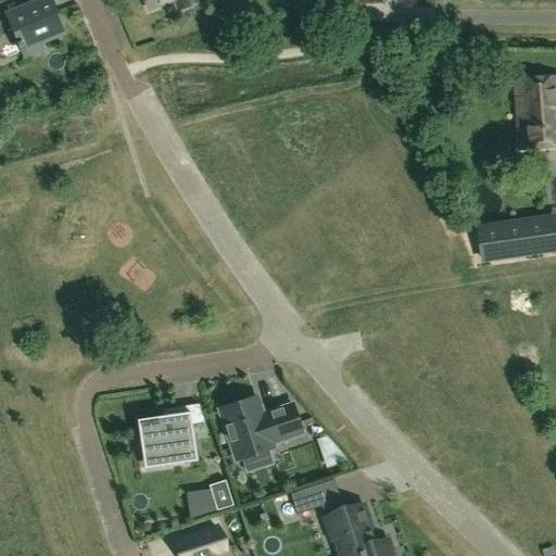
[(63,32),(50,0),(47,0),(19,12),(14,0),(2,0),(0,1),(0,32),(12,27),(23,55),(41,48),(39,41),(63,32)]
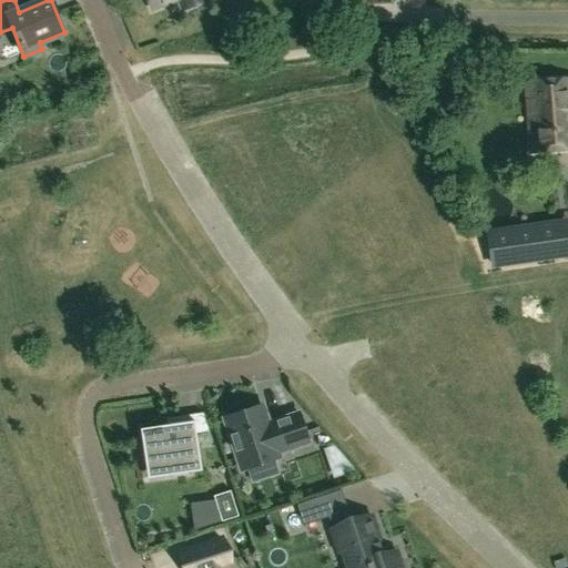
[(180,0),(184,9),(204,2),(203,0),(149,0),(152,9),(178,0),(180,0)]
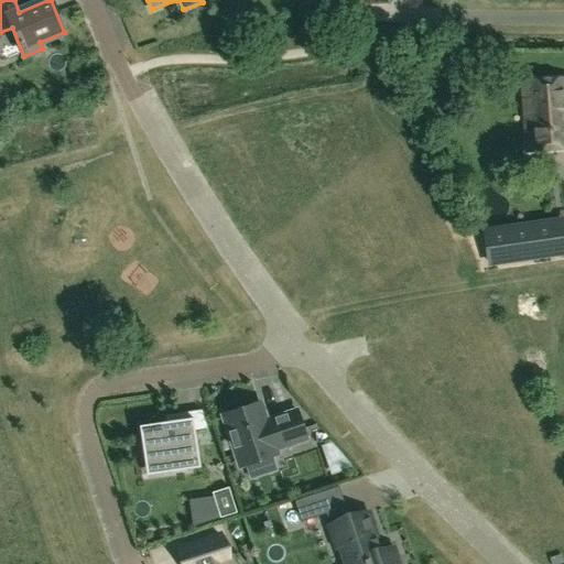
[(528,152),(563,149),(563,78),(522,83),(528,152)]
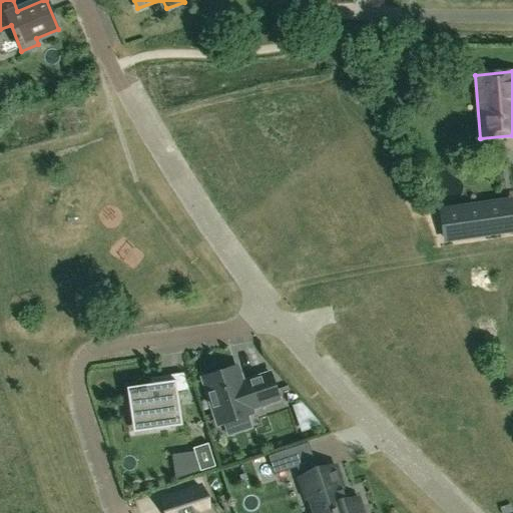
[(509,229),(505,203),(442,212),(442,217),(445,238),(509,229)]
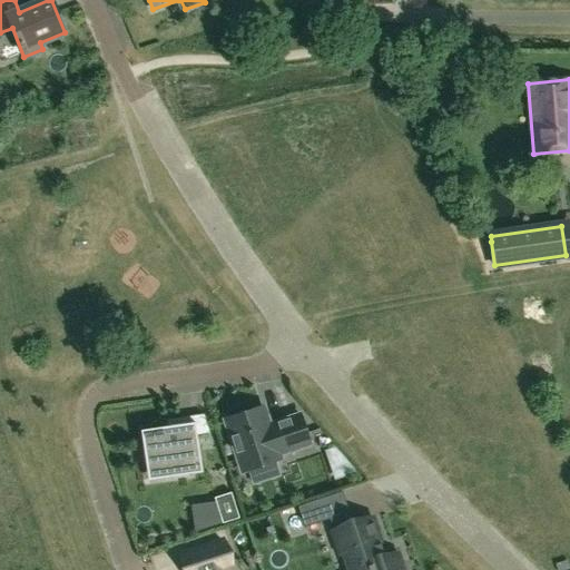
[(226,420),(243,471),(279,459),(277,454),(310,444),(300,415),(267,426),(262,409),(226,420)]
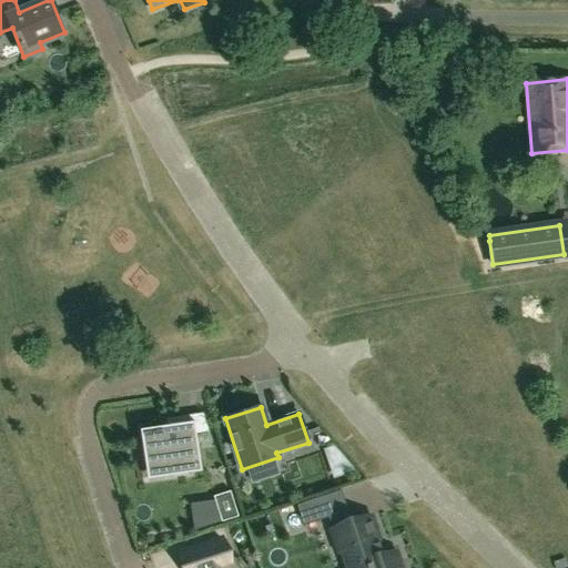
[(193,422),(140,429),(145,466),(172,462),(173,475),(201,472),(195,434),(209,432),(203,414),(192,415),(193,422)]
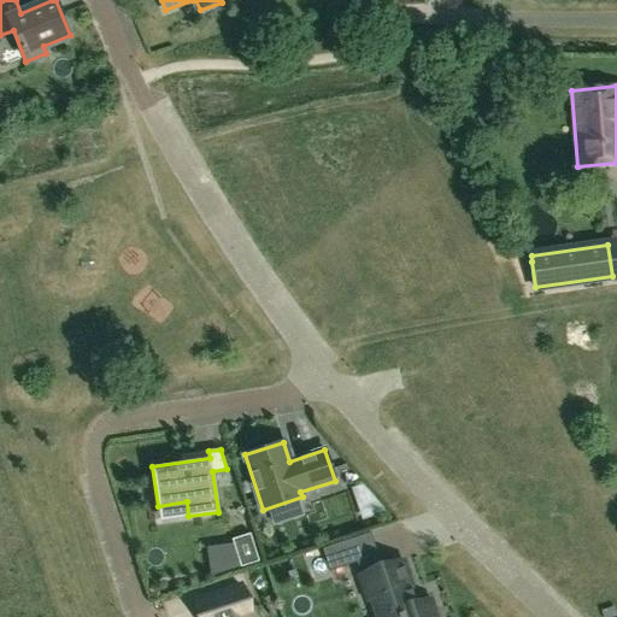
[(241,536),(252,568),(271,562),(260,529),(241,536)]
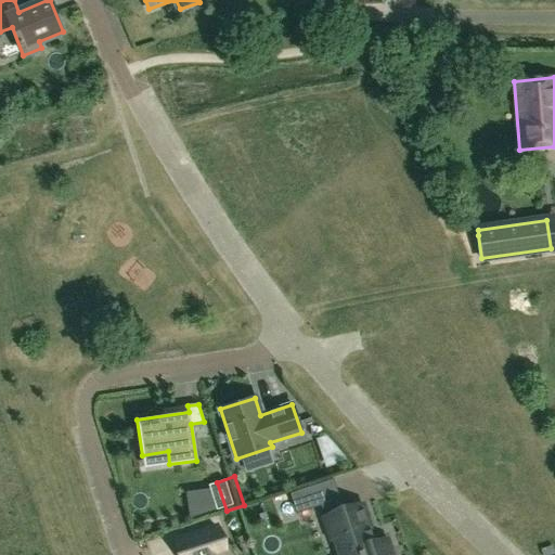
[(321,506),(314,485),(289,493),(296,514),(321,506)]
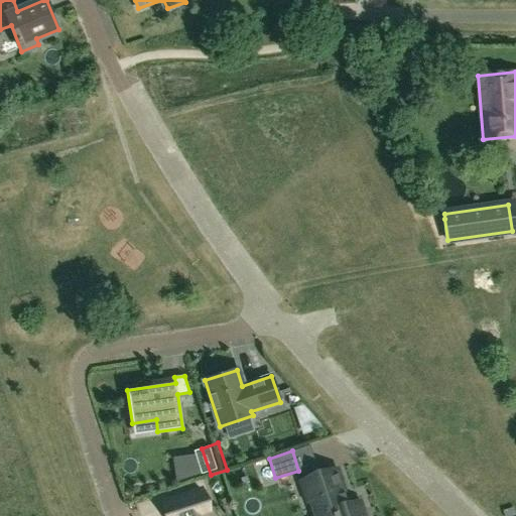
[(335,470),(301,482),(312,515),(336,515),(337,515),(336,515),(362,515),(358,503),(348,506),(335,470)]
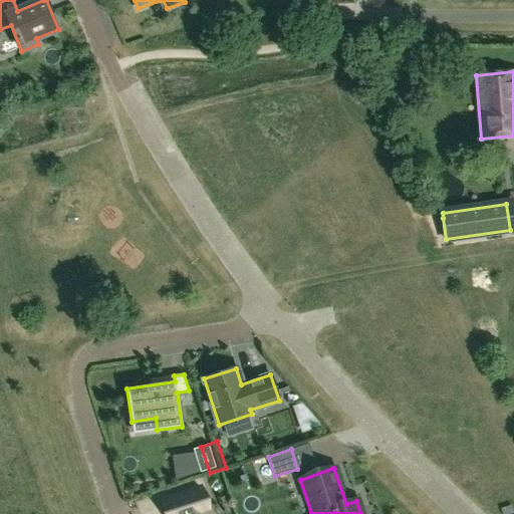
[(201,489),(165,501),(169,513),(199,513),(208,510),(201,489)]
